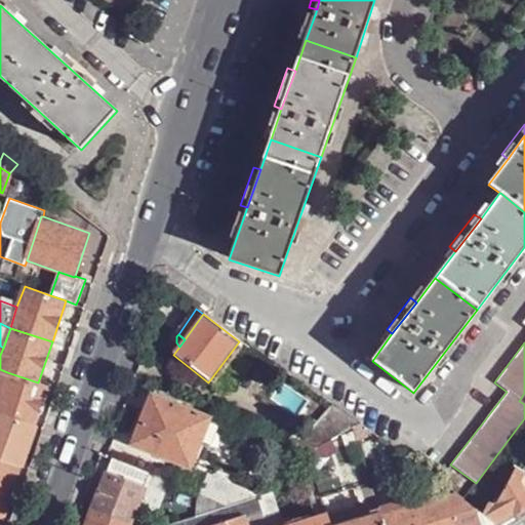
[(0,412),(34,426),(47,386),(38,382),(7,372),(2,388),(0,392),(0,412)]
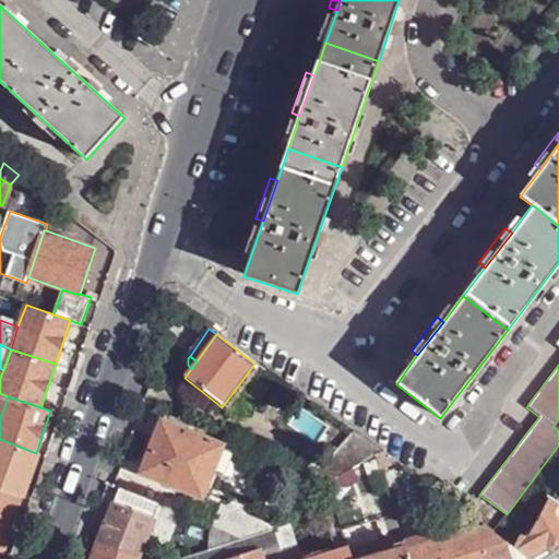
[(223,448),(162,425),(154,445),(143,475),(203,499),(223,448)]
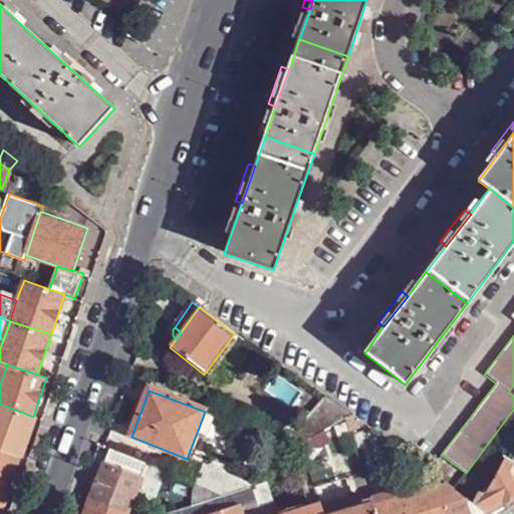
[(325,398),(304,425),(294,418),(282,433),(285,434),(289,436),(306,443),(344,422),(352,417),(325,398)]
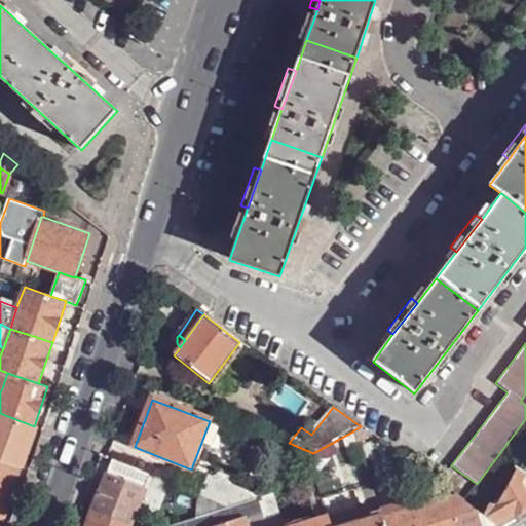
[(0,457),(24,465),(36,427),(34,426),(0,413),(0,457)]
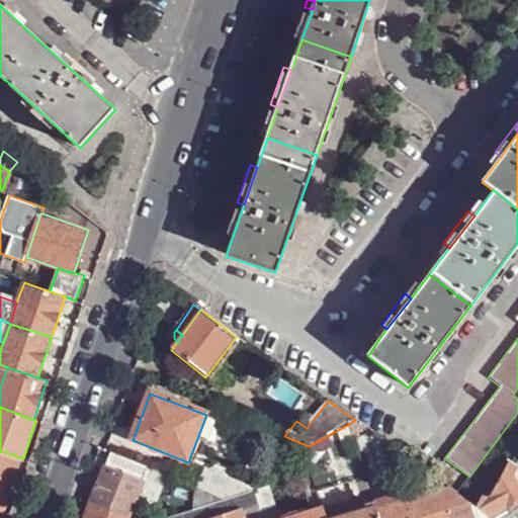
[(138,411),(127,439),(133,440),(143,413),(138,411)]
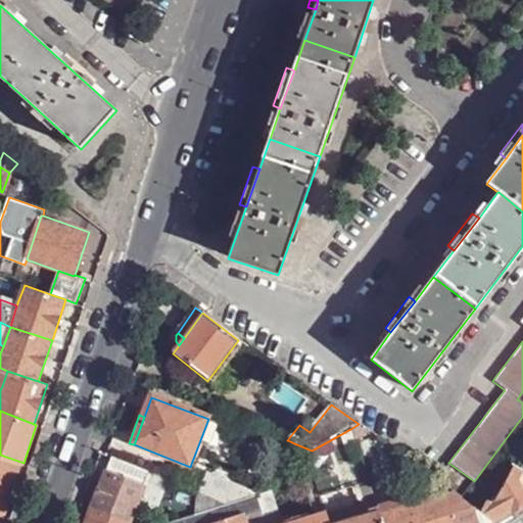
[(281,454),(294,464),(298,460),(306,454),(312,450),(294,443),(290,441),(281,454)]
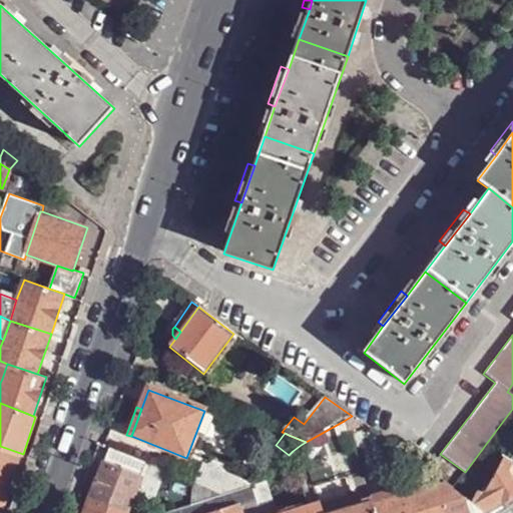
[(0,494),(8,497),(23,454),(0,446),(0,494)]
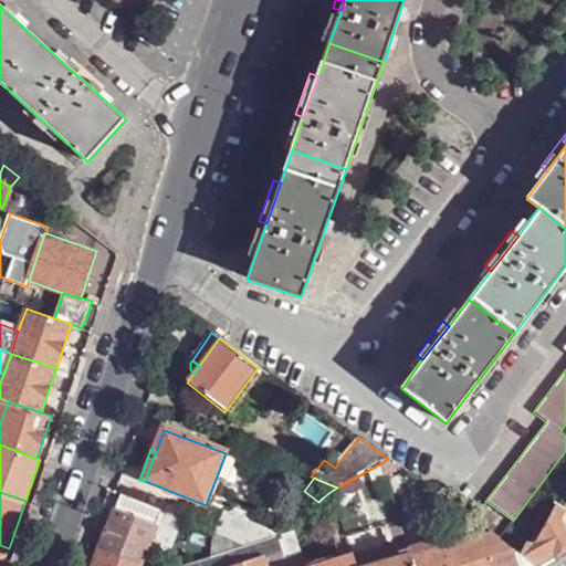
[(164,512),(123,496),(117,511),(158,526),(164,512)]
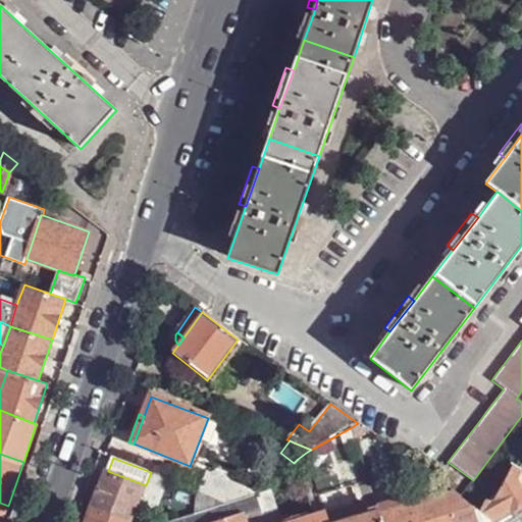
[(493,521),(521,505),(521,488),(517,479),(520,472),(519,472),(512,467),(490,506),(488,504),(483,512),(482,513),(493,521)]
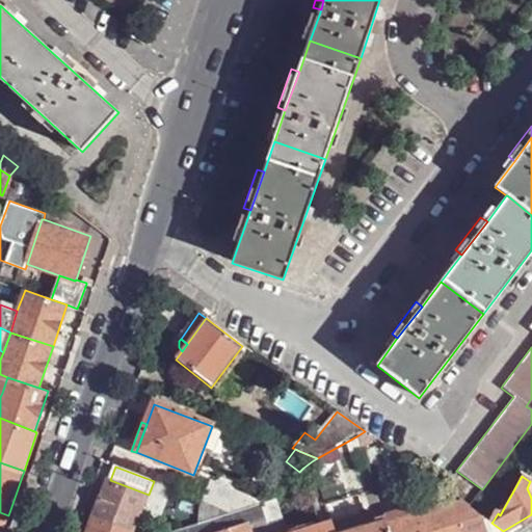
[(110,480),(95,520),(128,531),(132,531),(144,504),(149,495),(110,480)]
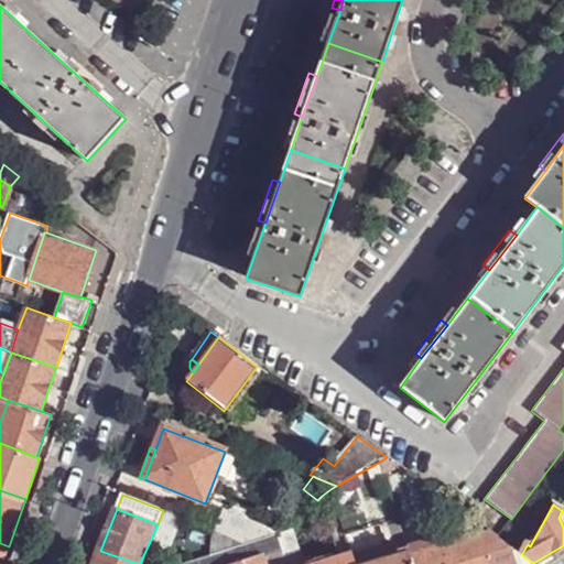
[(180,517),(163,510),(158,524),(153,534),(171,541),(180,517)]
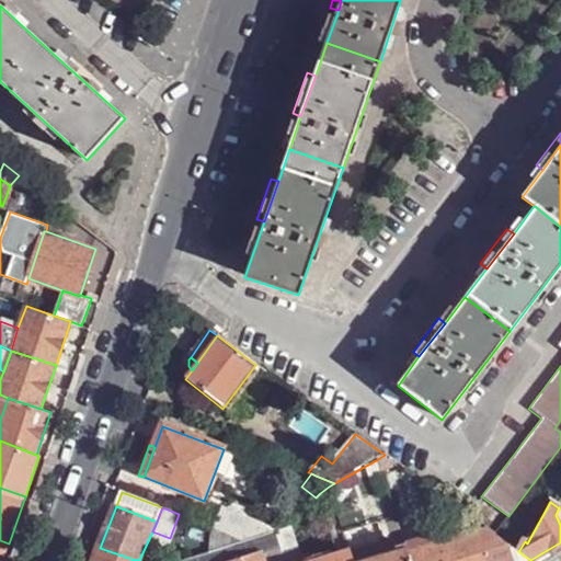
[(226,513),(220,529),(249,540),(275,531),(276,530),(254,523),(226,513)]
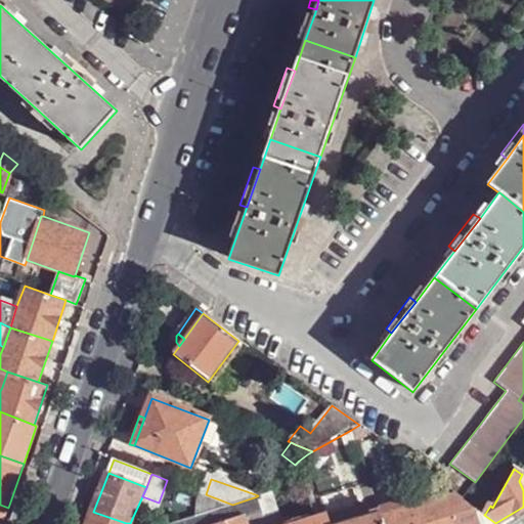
[(262,514),(263,518),(280,513),(273,491),(257,496),(262,514)]
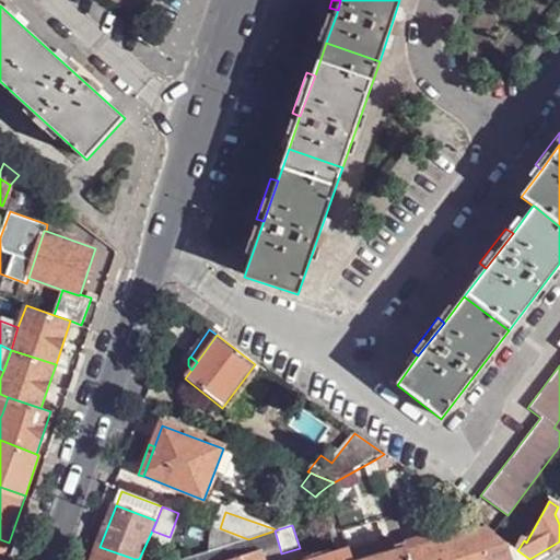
[(220,528),(217,549),(248,539),(220,528)]
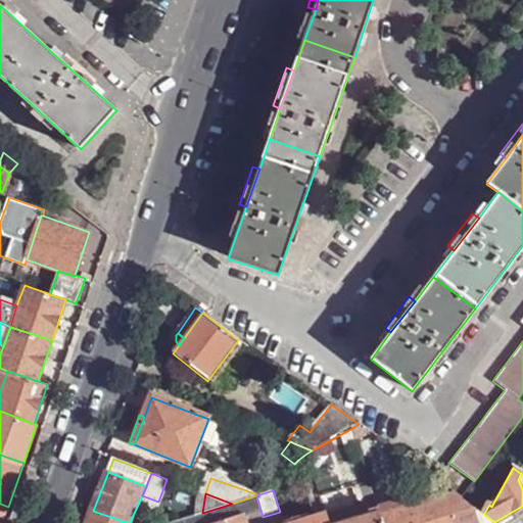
[(454,522),(480,522),(478,516),(477,511),(479,510),(462,498),(454,493),(444,496),(454,522)]
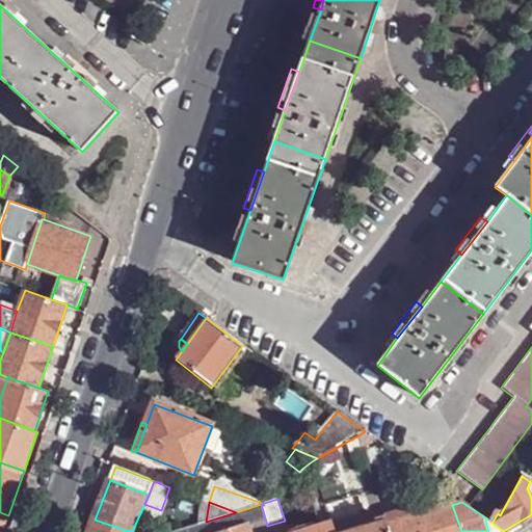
[(430,503),(417,507),(418,511),(419,515),(432,511),(430,503)]
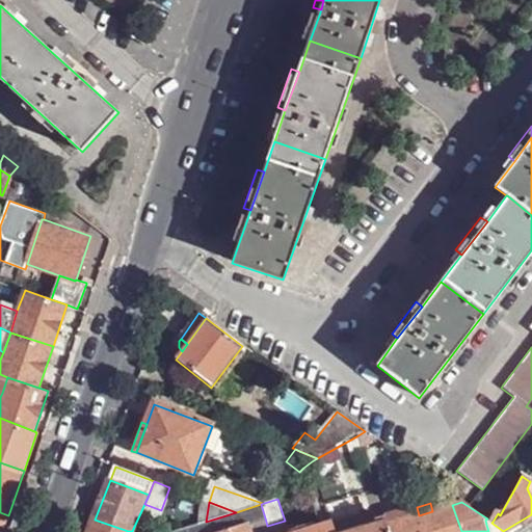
[(266,522),(261,504),(236,512),(206,522),(173,531),(234,531),(248,528),(266,522)]
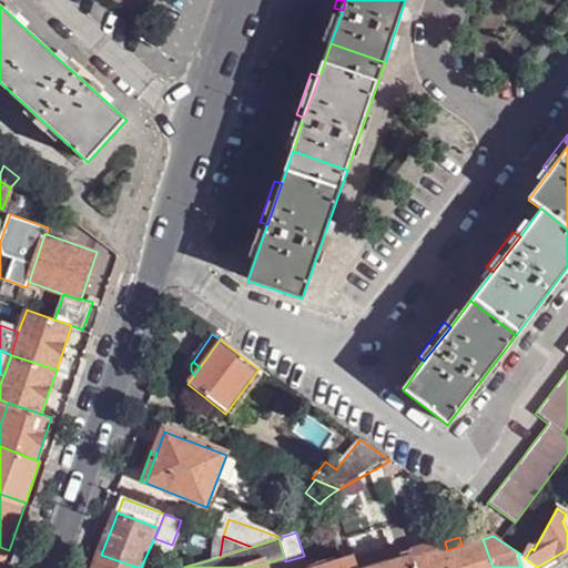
[(447,550),(454,567),(493,567),(483,539),(462,546),(447,550)]
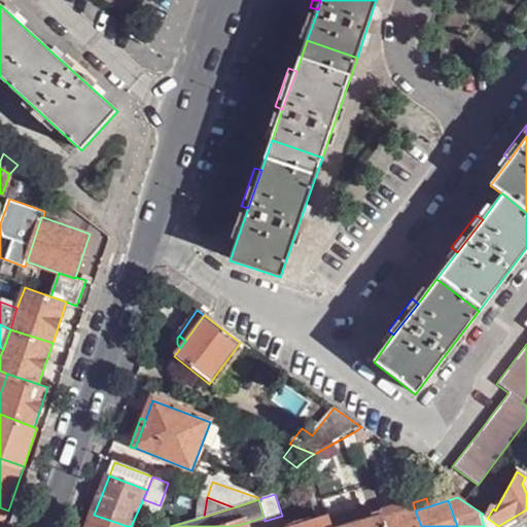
[(385,526),(421,526),(415,511),(411,512),(384,521),(385,526)]
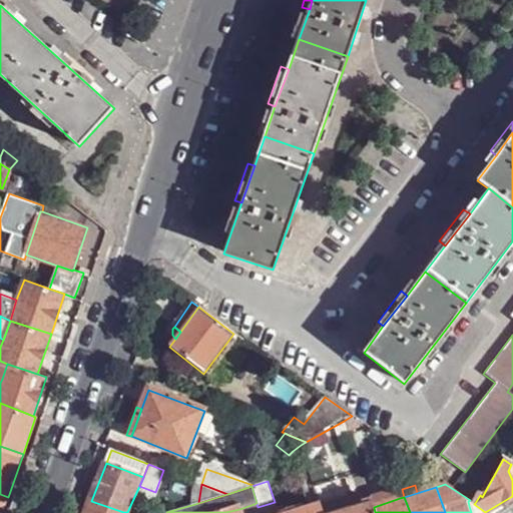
[(469,506),(471,512),(485,512),(474,504),(475,503),(470,500),(468,501),(469,506)]
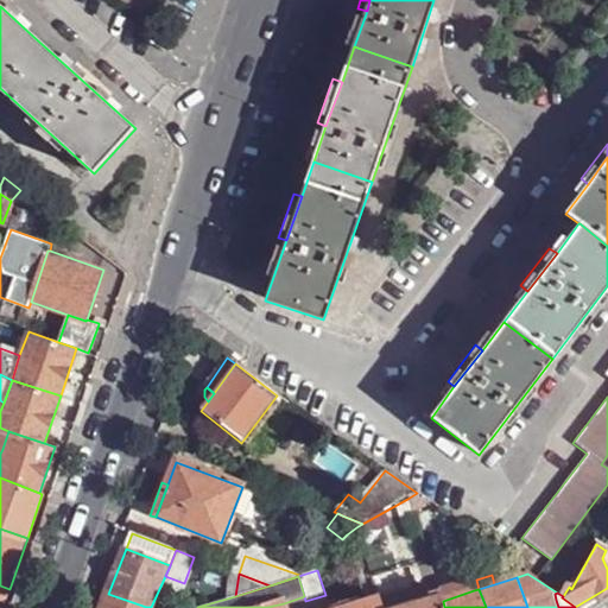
[(146,607),(108,594),(102,607),(146,607)]
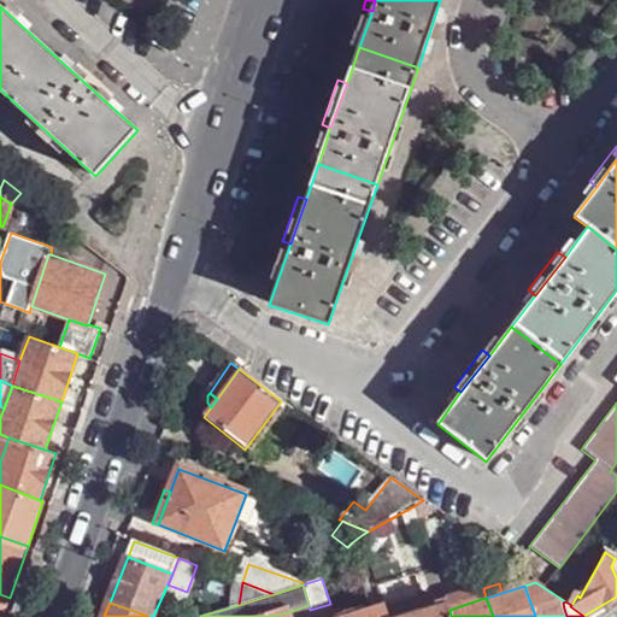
[(451,616),(450,610),(447,604),(406,616),(451,616)]
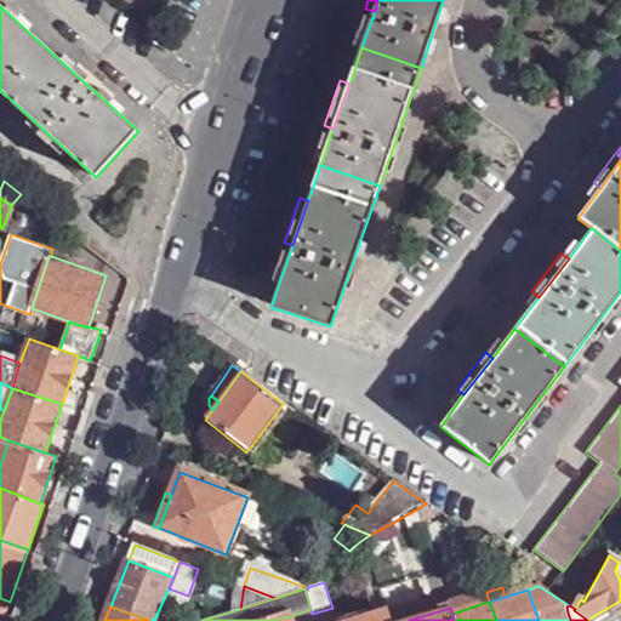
[(290,616),(291,620),(314,620),(312,614),(311,609),(290,616)]
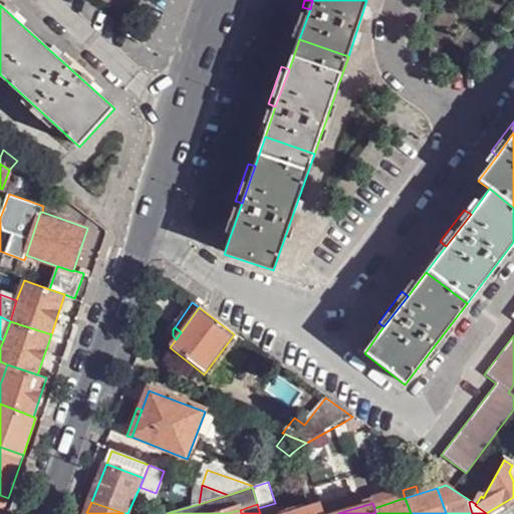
[(332,513),(329,504),(320,506),(322,513),(332,513)]
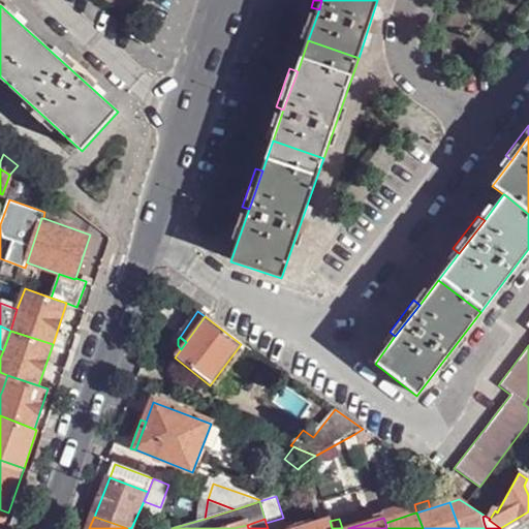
[(332,528),(330,521),(330,520),(301,528),(332,528)]
